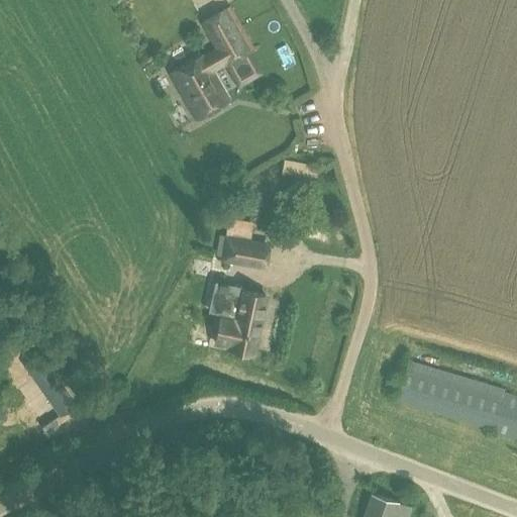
[(198,21),(214,47),(224,66),(236,85),(262,70),(223,6),(198,21)]
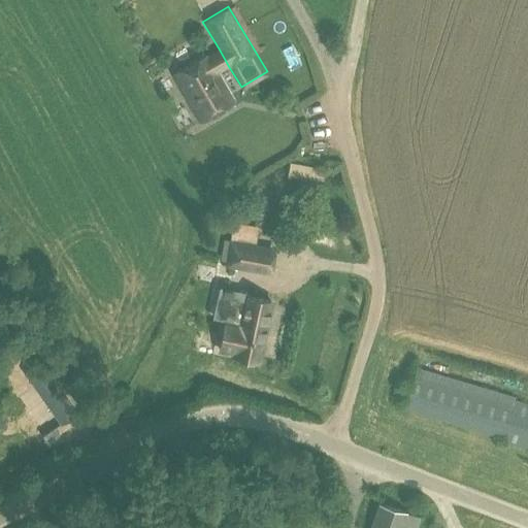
[(229,67),(219,48),(174,73),(201,121),(234,103),(218,73),(229,67)]
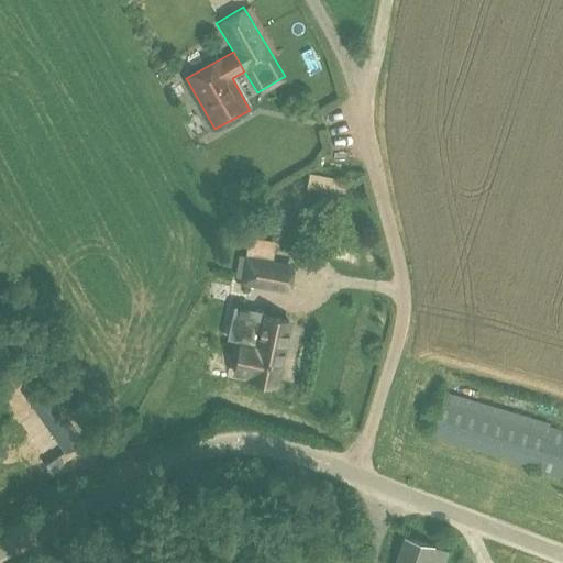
[(241,285),(289,293),(294,263),(272,260),(275,241),(249,236),(241,285)]
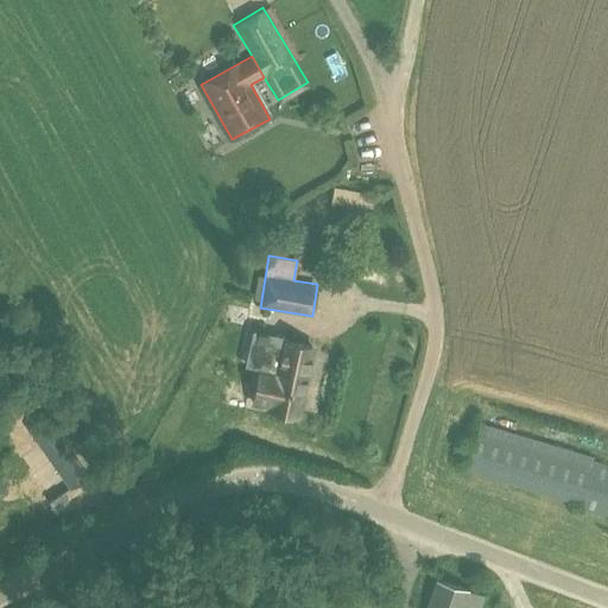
[(312,347),(267,337),(253,404),(267,406),(266,409),(298,415),(312,347)]
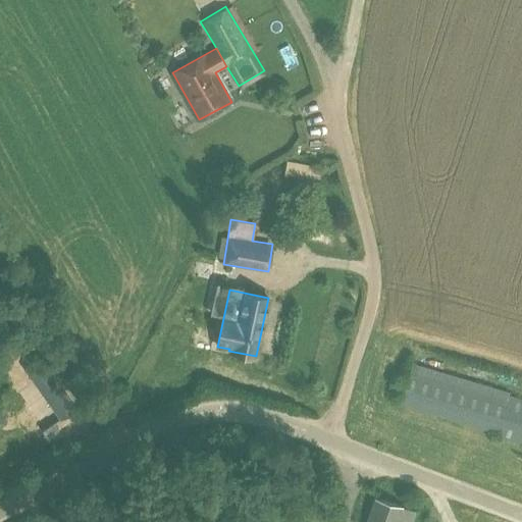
[(75,408),(40,357),(23,369),(59,419),(75,408)]
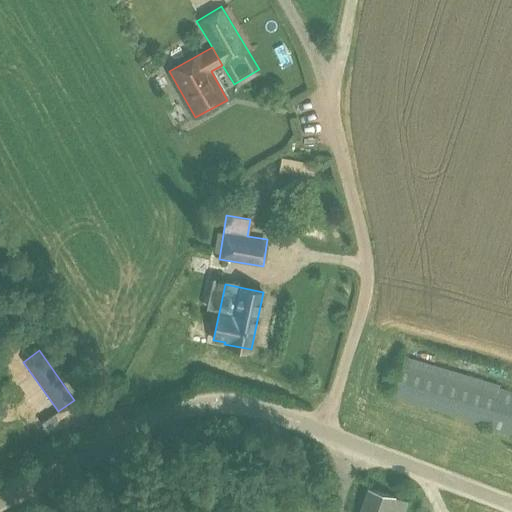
[(486,428),(511,436),(511,391),(498,387),(497,389),(402,361),(391,396),(487,424),(486,428)]
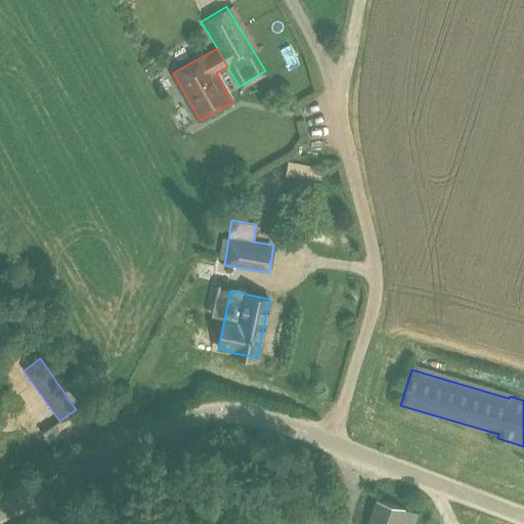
[(58,433),(52,425),(42,433),(47,440),(58,433)]
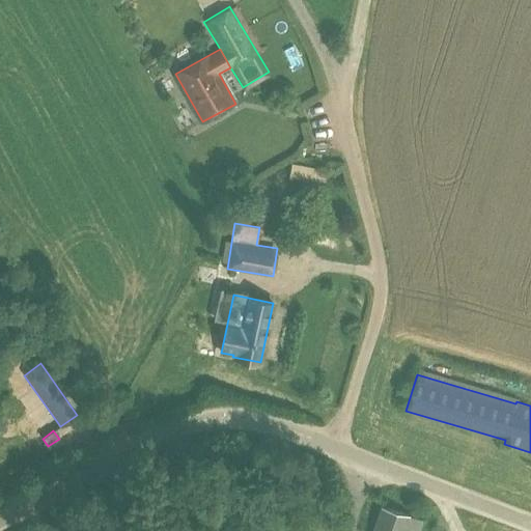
[(419,530),(423,519),(411,515),(381,505),(372,530),(419,530)]
